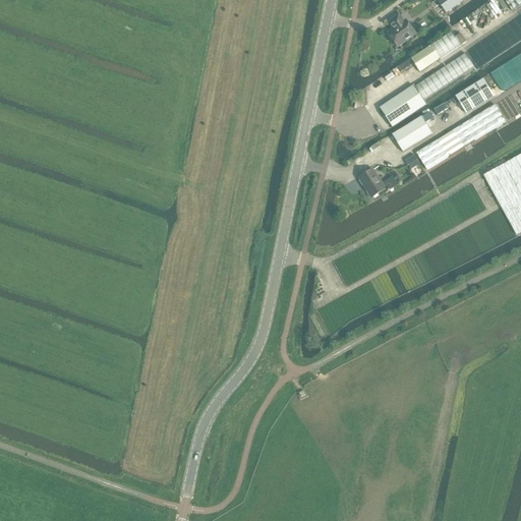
[(438,0),(437,1),(447,14),(466,0),(438,0)]
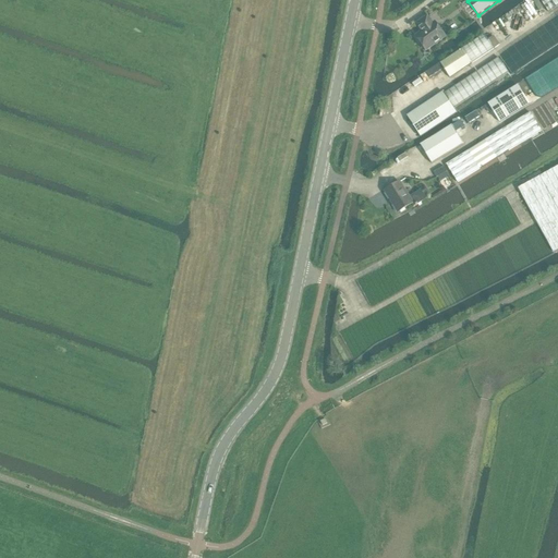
[(557,0),(540,0),(548,12),(557,4),(557,0)]
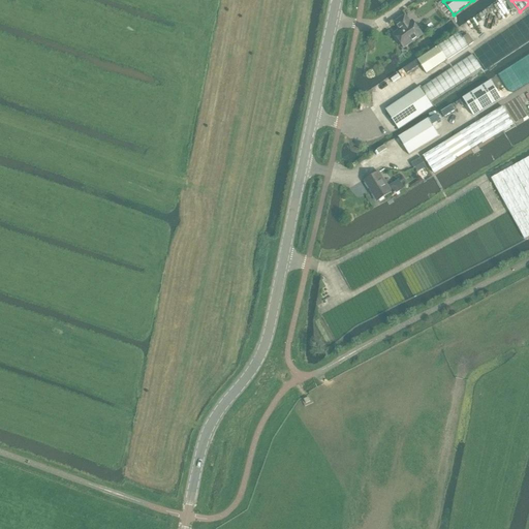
[(394,35),(404,49),(422,36),(412,22),(410,24),(405,17),(395,24),(400,31),(394,35)]
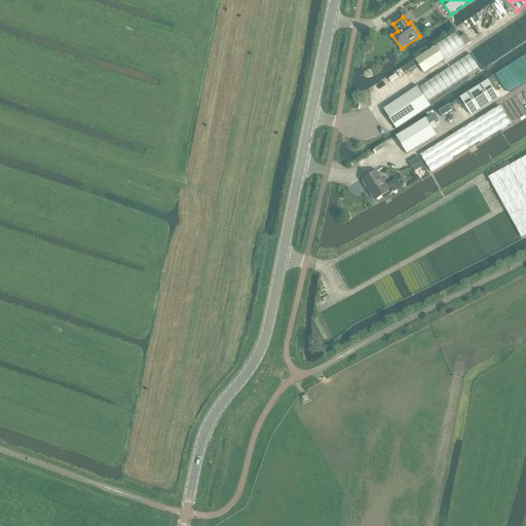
[(456,33),(415,61),(415,60),(401,69),(405,74),(418,65),(423,74),(465,46),(471,42),(464,34),(459,38),(456,33)]
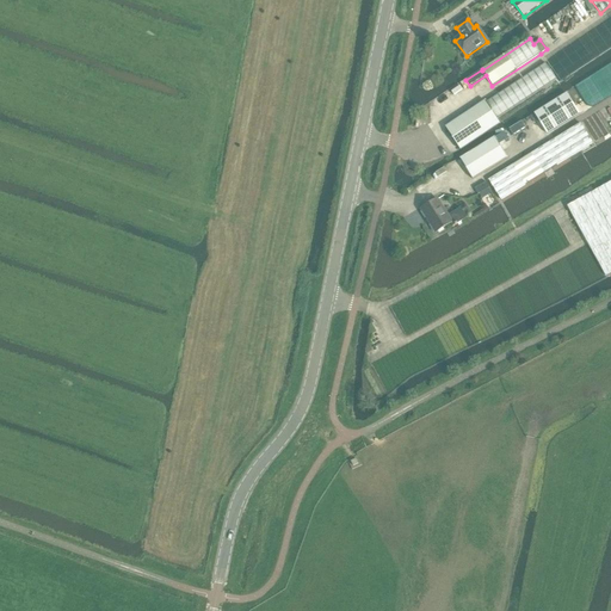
[(445,129),(458,150),(499,124),(489,109),(491,107),(497,118),(557,79),(547,63),(487,103),(486,104),(486,103),(445,129)]
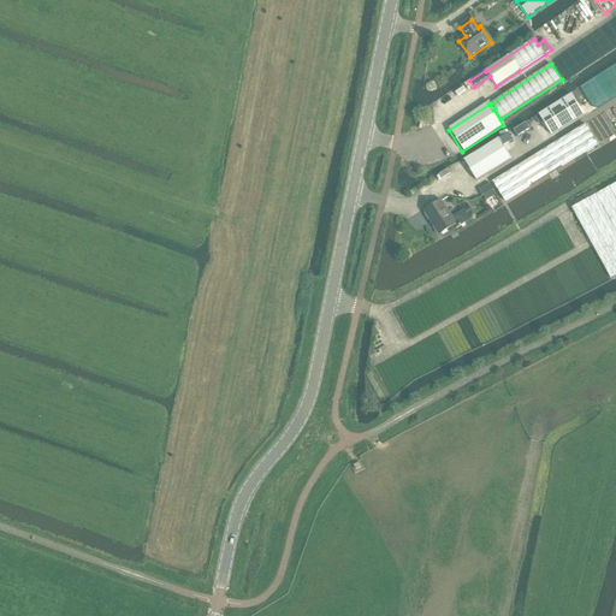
[(572,95),(539,116),(551,136),(584,116),(572,95)]
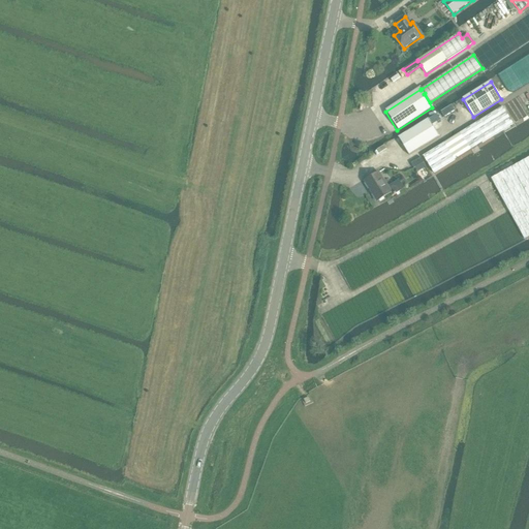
[(452,105),(441,112),(444,118),(455,111),(452,105)]
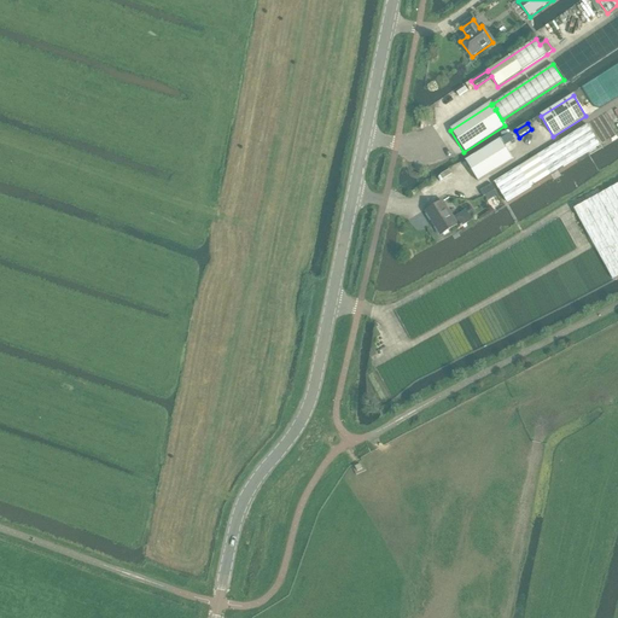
[(494,182),(506,203),(587,153),(599,145),(587,124),(573,133),(494,182)]
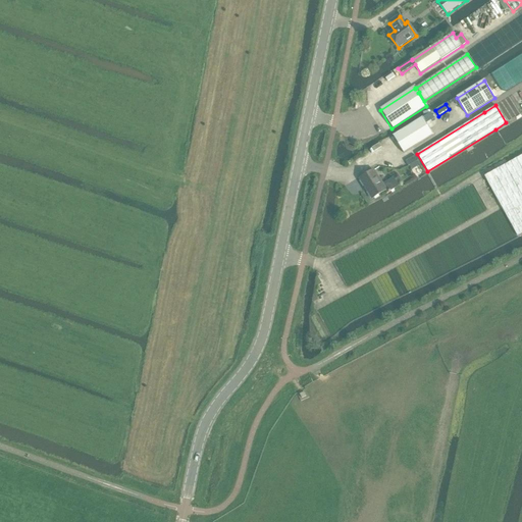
[(404,154),(433,136),(422,117),(393,136),(404,154)]
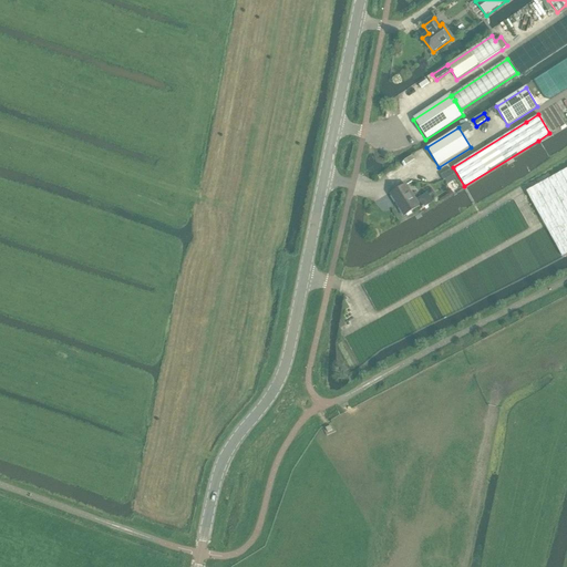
[(566,168),(526,192),(562,256),(566,253),(566,168)]
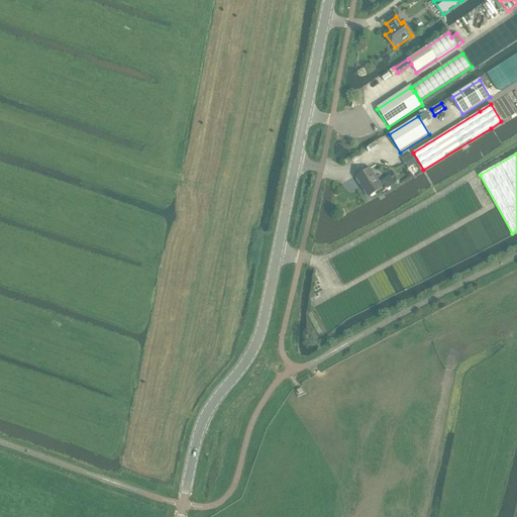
[(404,165),(413,160),(410,154),(401,160),(404,165)]
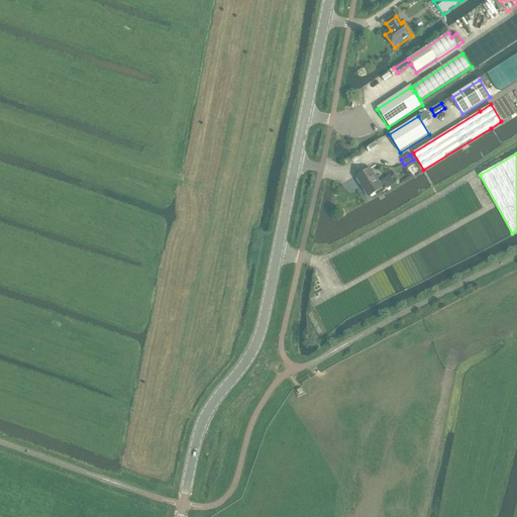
[(408,169),(417,164),(414,160),(406,165),(408,169)]
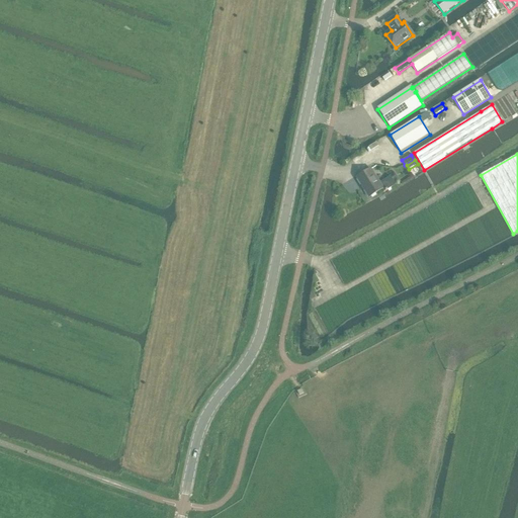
[(357,178),(369,197),(381,190),(383,193),(396,185),(390,176),(379,183),(370,169),(357,178)]
